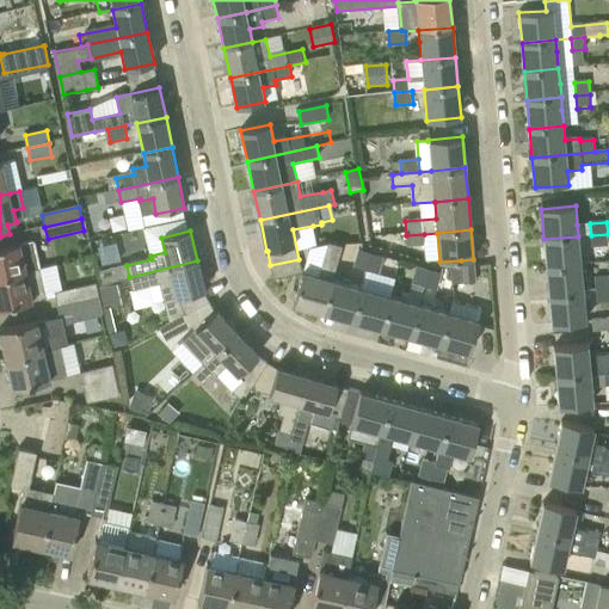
[(0,280),(41,270),(34,240),(12,245),(10,234),(0,237),(0,280)]
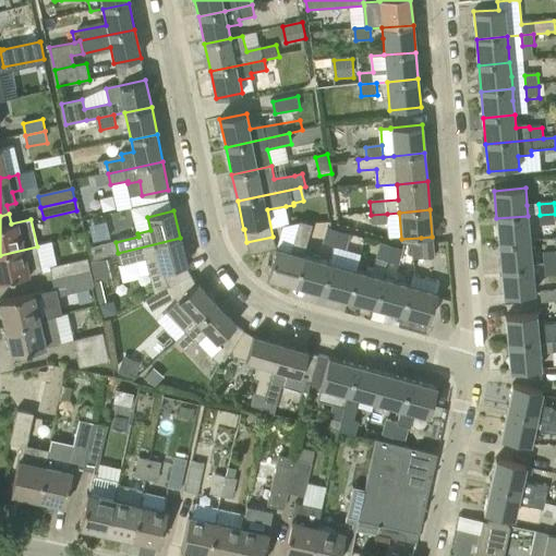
[(387,214),(371,215),(372,224),(372,225),(388,224),(387,214)]
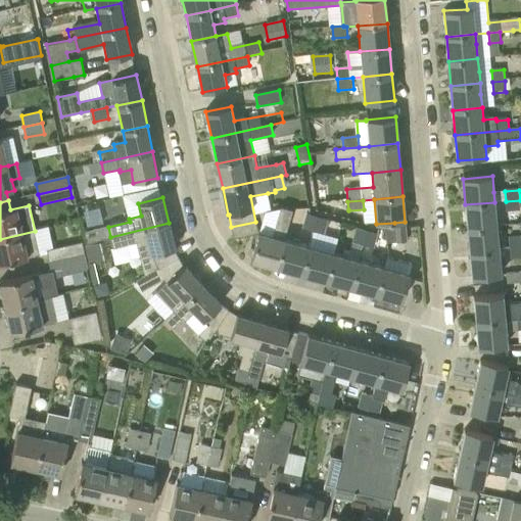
[(520,209),(520,200),(506,201),(507,211),(520,209)]
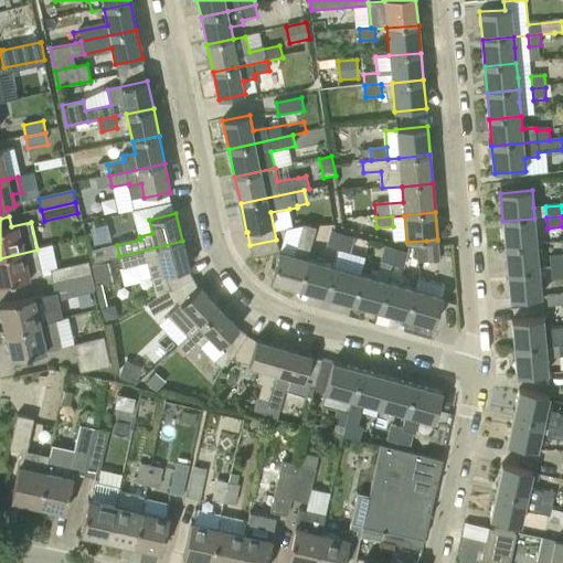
[(506,247),(537,245),(534,219),(502,221),(506,247)]
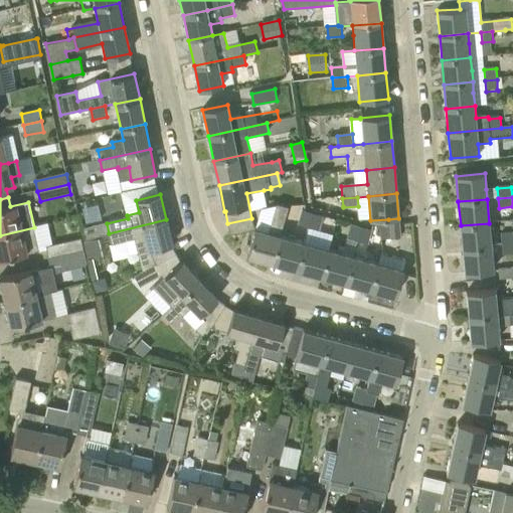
[(280,235),(284,221),(288,207),(277,204),(275,212),(269,232),(255,228),(248,255),(273,263),(280,235)]
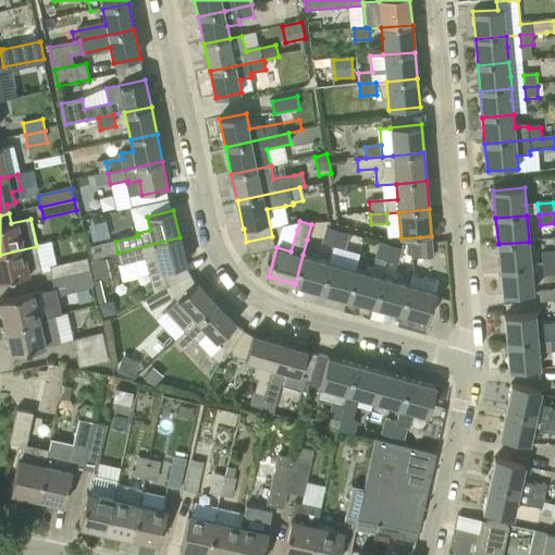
[(334,246),(338,232),(328,229),(323,243),(334,246)]
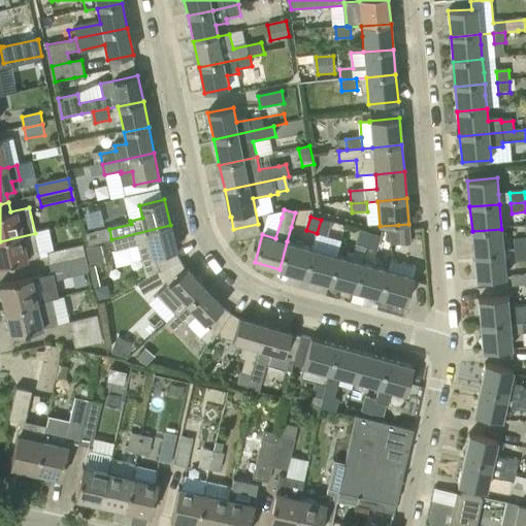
[(327,236),(331,223),(321,220),(317,233),(327,236)]
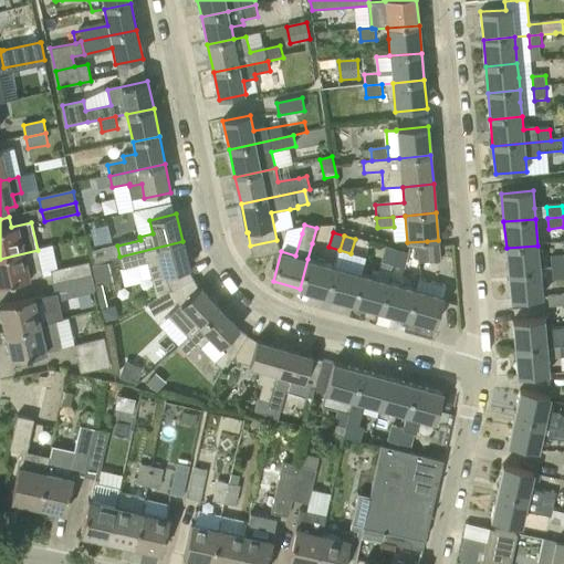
[(280,252),(277,240),(250,246),(253,260),(280,252)]
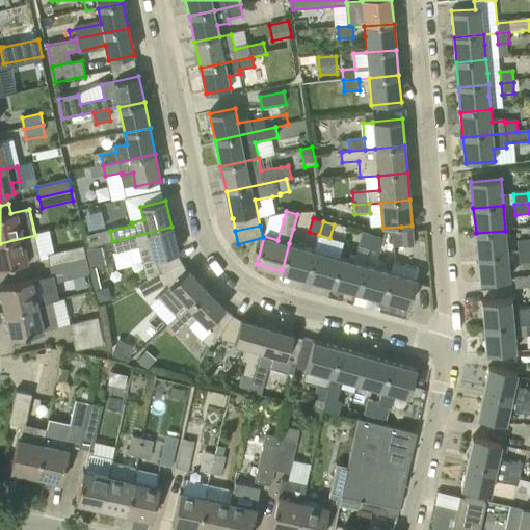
[(148,281),(183,263),(178,253),(179,253),(171,227),(112,241),(115,253),(139,246),(148,281)]
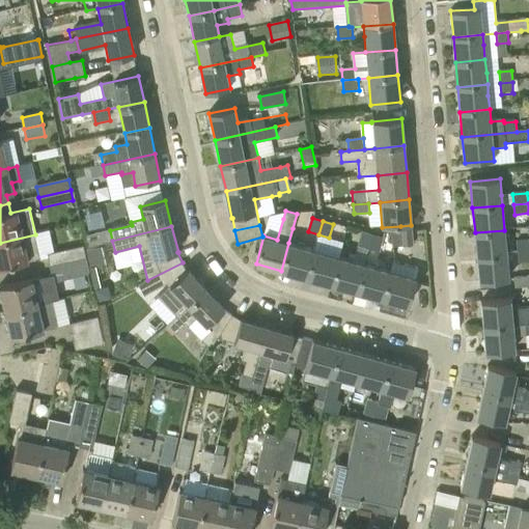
[(402,246),(413,245),(412,229),(401,230),(392,231),(394,247),(402,246)]
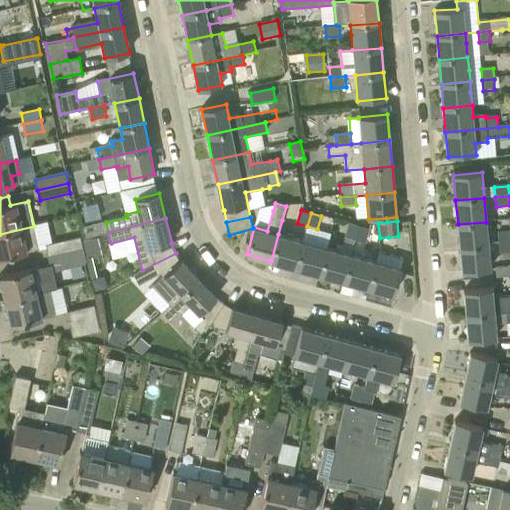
[(85,238),(108,232),(106,222),(83,228),(85,238)]
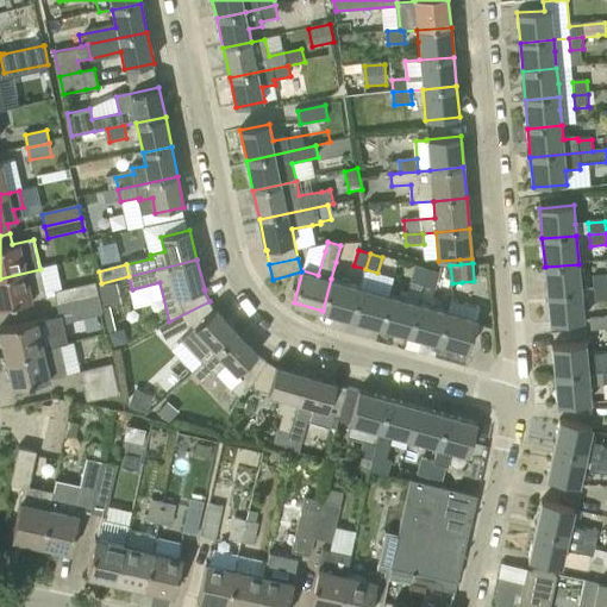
[(581,293),(579,264),(545,267),(548,295),(581,293)]
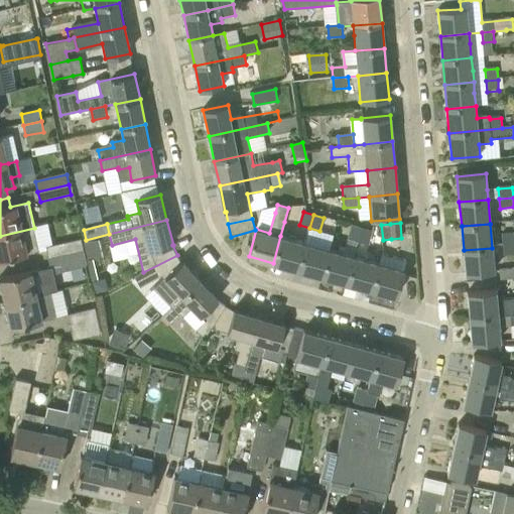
[(352,225),(348,239),(359,241),(362,228),(352,225)]
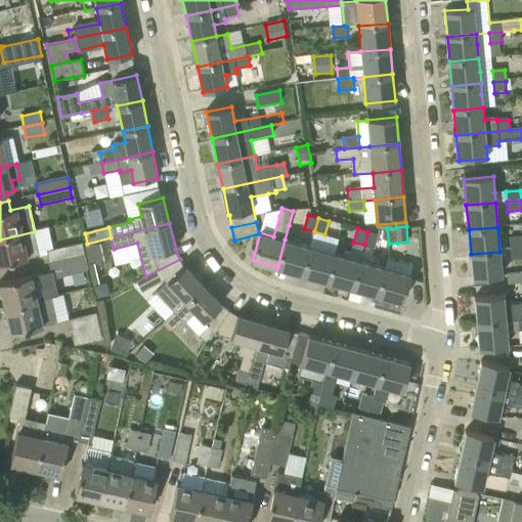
[(35,231),(0,240),(0,265),(41,256),(35,231)]
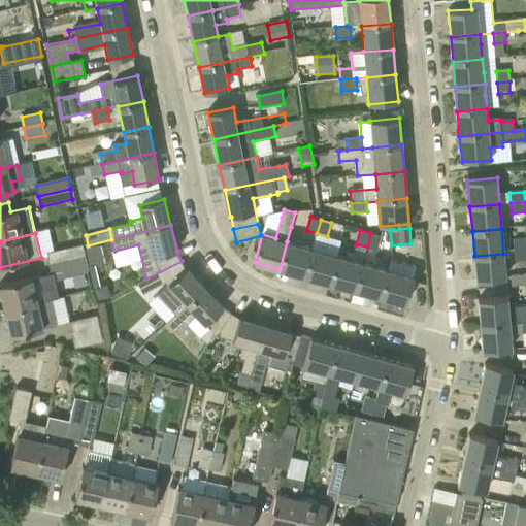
[(370,233),(367,247),(377,251),(382,235),(370,233)]
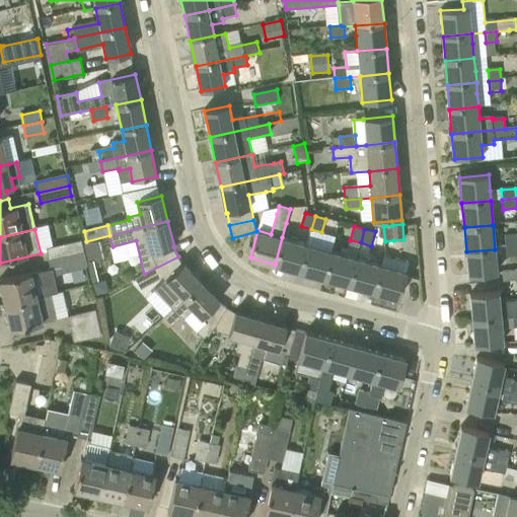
[(506,248),(516,246),(516,235),(505,236),(506,248)]
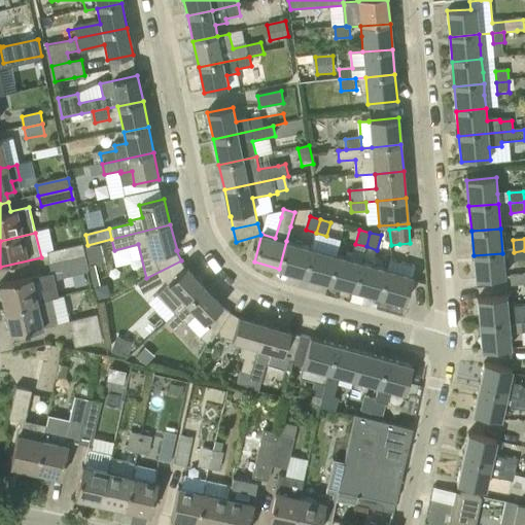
[(305,276),(313,248),(286,241),(279,269),(305,276)]
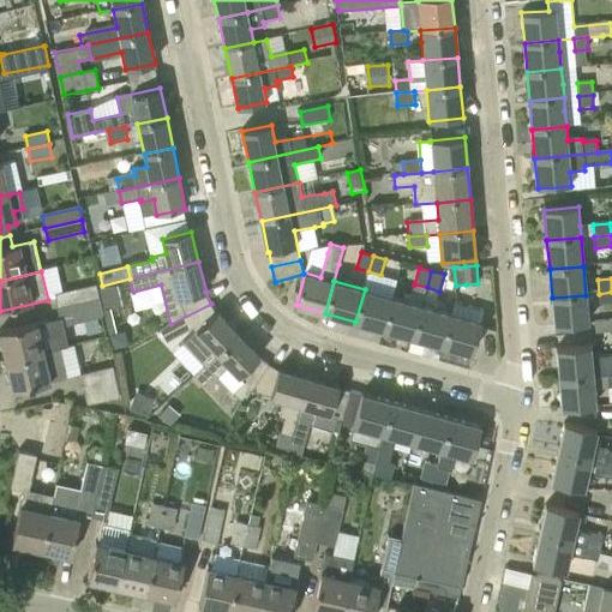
[(59,309),(100,299),(97,286),(55,294),(59,309)]
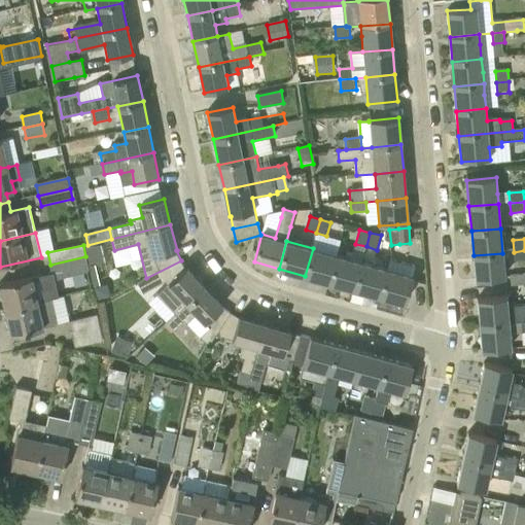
[(85,256),(88,265),(102,261),(98,245),(83,248),(85,256)]
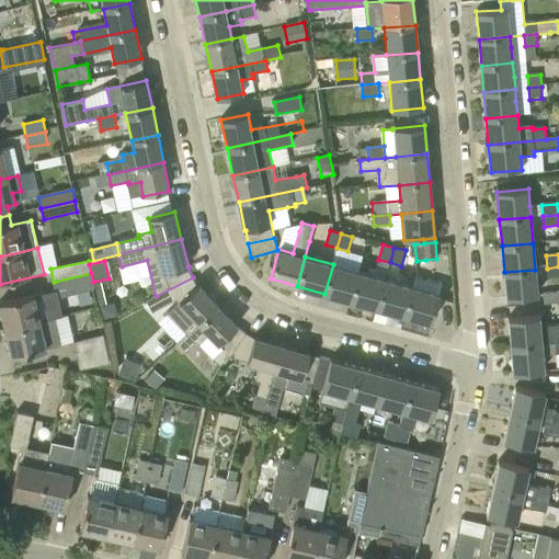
[(352,301),(360,271),(333,264),(324,294),(352,301)]
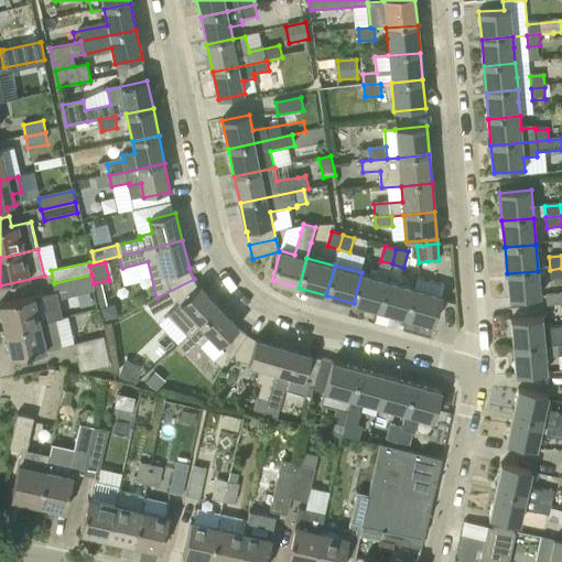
[(561,268),(550,270),(551,280),(561,279),(561,268)]
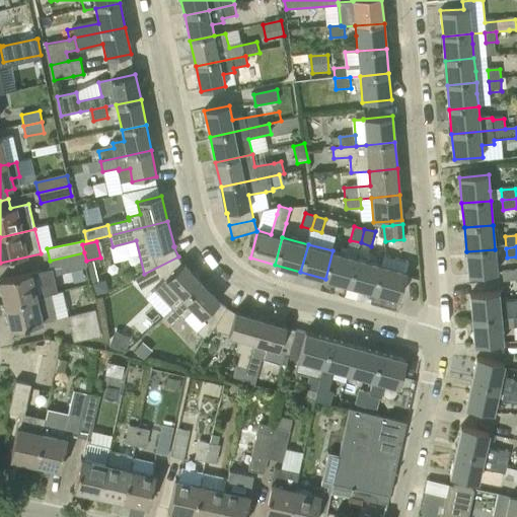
[(495,249),(466,251),(468,278),(498,275),(495,249)]
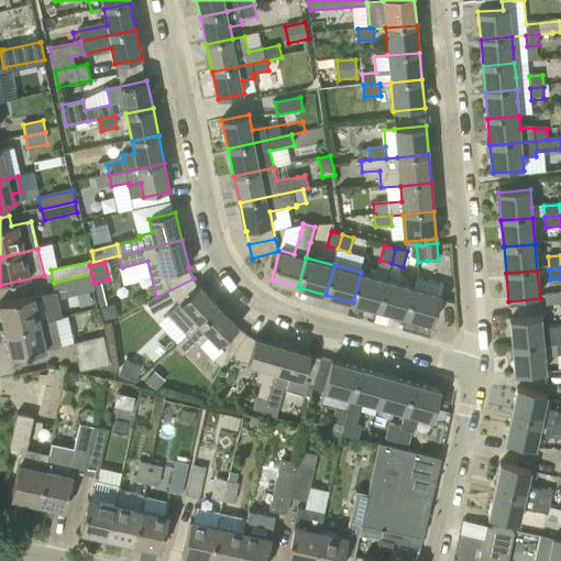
[(380,310),(387,279),(376,276),(361,272),(353,303),(380,310)]
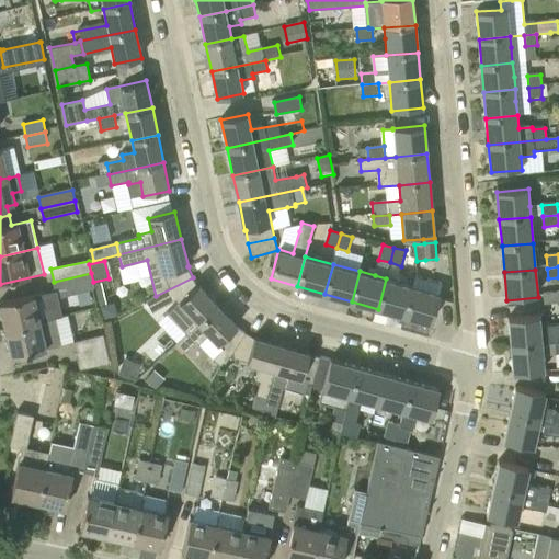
[(91,273),(54,282),(57,297),(94,289),(91,273)]
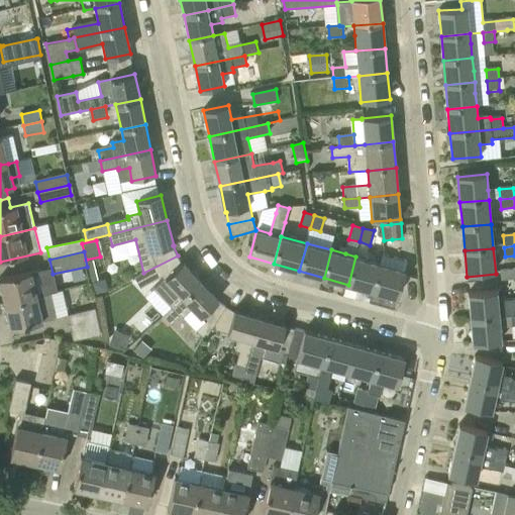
[(155,290),(172,308),(173,308),(201,283),(183,264),(182,264),(178,255),(143,273),(135,278),(139,290),(144,287),(161,277),(164,281),(155,290)]
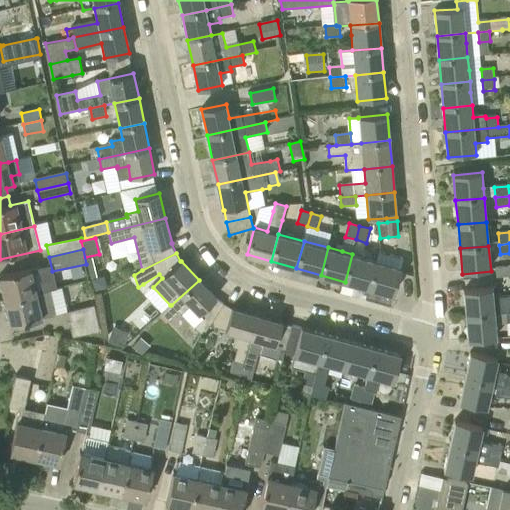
[(369,288),(376,261),(352,254),(345,282),(369,288)]
